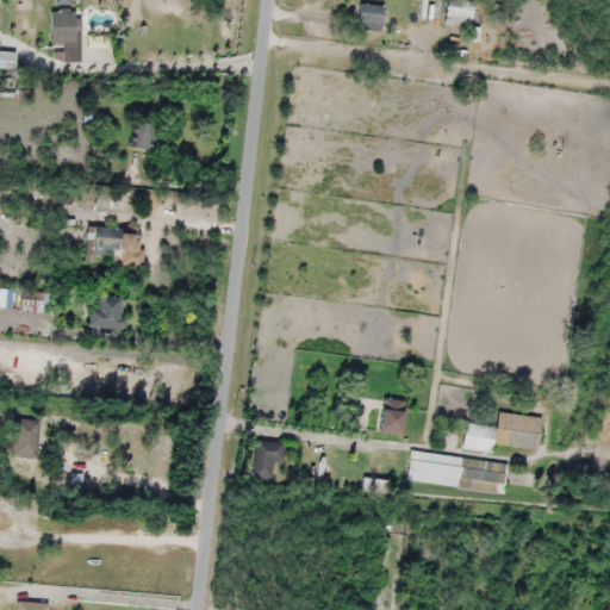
[(472,0),(455,0),(446,0),(446,17),(472,18),(472,0)]
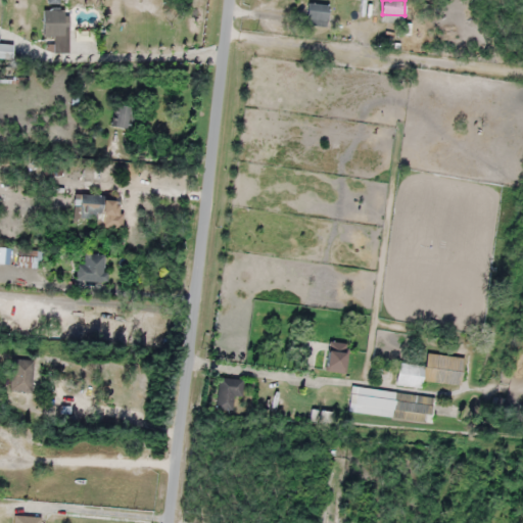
[(327,4),(305,4),(305,26),(327,26),(327,4)]
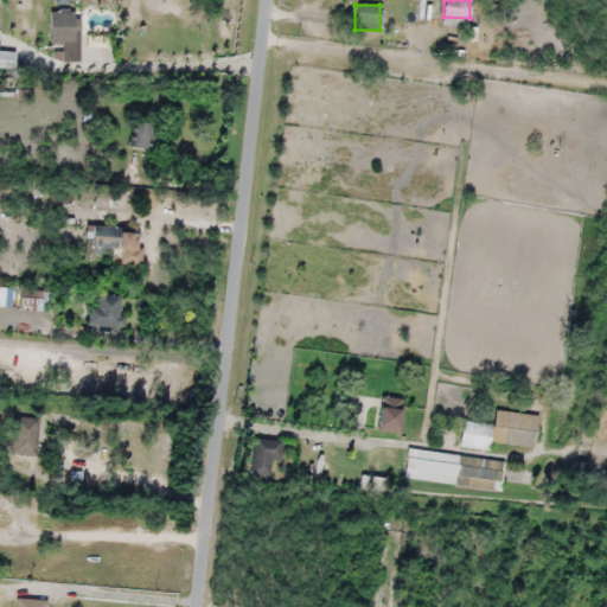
[(48,43),(61,43),(61,61),(78,61),(78,12),(48,12),(48,43)]
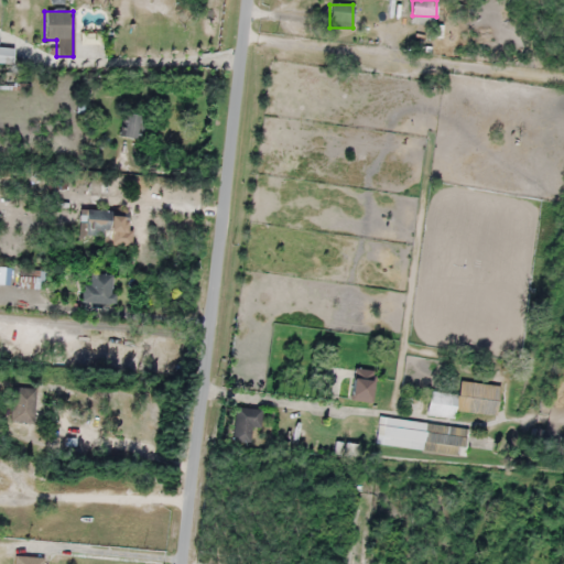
[(13,47),(0,46),(0,62),(12,63),(13,47)]
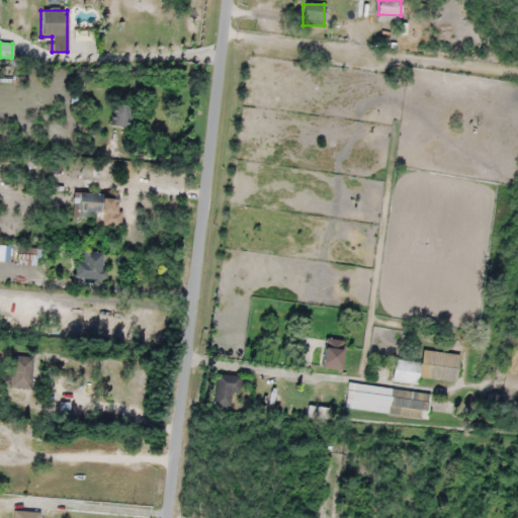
[(133,105),(113,105),(112,126),(133,126),(133,105)]
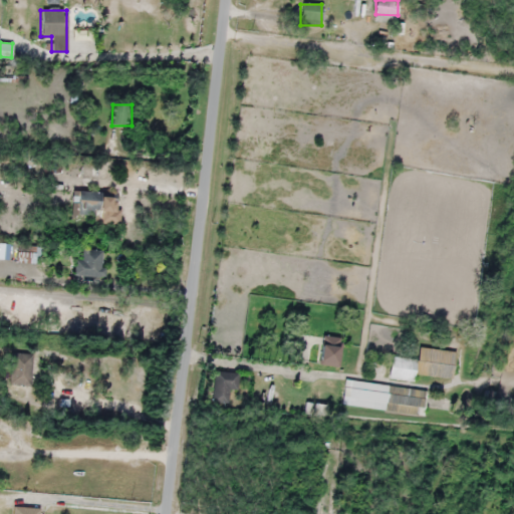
[(0,163),(2,163),(1,168),(10,171),(11,166),(17,167),(18,159),(0,155),(0,163)]
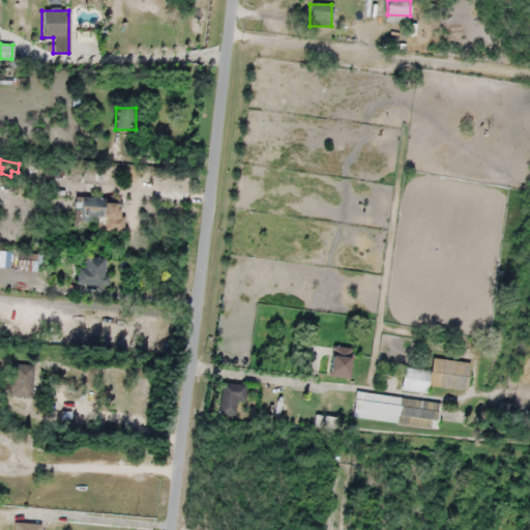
[(119,200),(77,197),(75,222),(117,224),(119,200)]
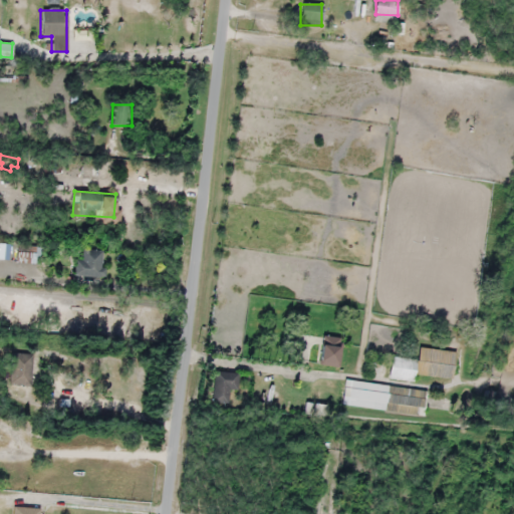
[(339,337),(319,337),(319,366),(339,366),(339,337)]
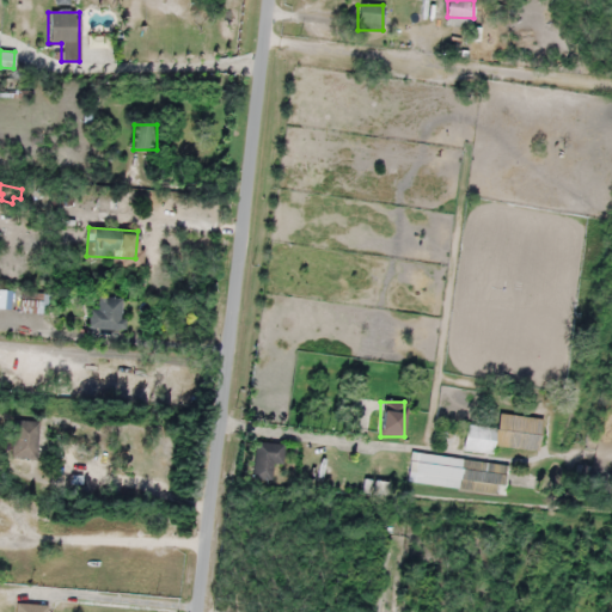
[(542,418),(500,414),(497,429),(465,424),(461,451),(493,454),(494,446),(538,451),(542,418)]
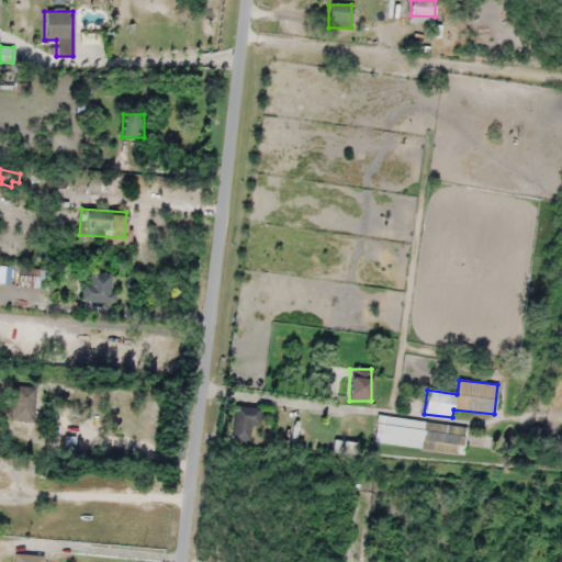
[(36,388),(13,385),(9,422),(33,424),(36,388)]
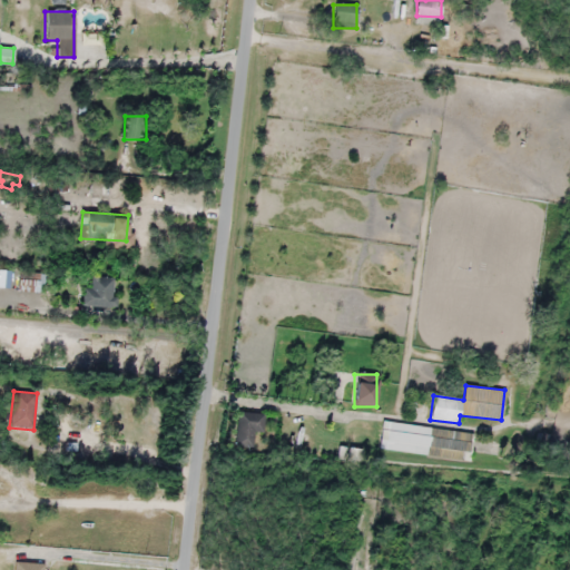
[(264,413),(236,413),(236,446),(255,446),(255,433),(264,433),(264,413)]
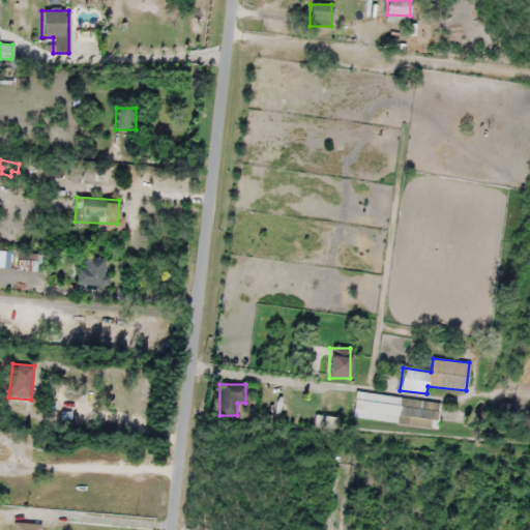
[(440,402),(355,392),(353,410),(359,410),(358,419),(437,429),(440,402)]
